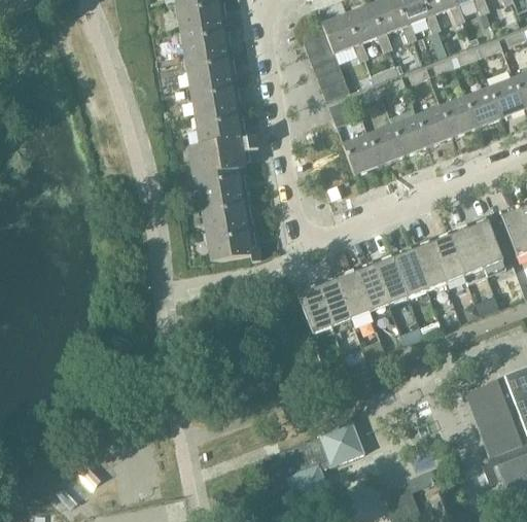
[(185,60),(188,60),(189,71),(186,71),(189,89),(192,88),(195,99),(191,100),(195,117),(198,116),(200,128),(197,128),(199,144),(187,146),(192,176),(199,175),(201,186),(198,186),(201,204),(204,203),(206,214),(203,215),(205,233),(208,232),(210,243),(207,243),(210,261),(250,254),(251,261),(260,258),(258,246),(250,247),(248,232),(255,231),(253,217),(245,219),(243,203),(251,202),(249,188),(241,190),(238,175),(246,173),(244,161),(231,163),(229,153),(257,148),(255,134),(240,137),(236,112),(244,111),(243,102),(235,104),(232,89),(240,87),(238,73),(230,75),(227,60),(236,59),(234,45),(225,47),(222,31),(231,29),(229,16),(220,19),(218,3),(225,1),(225,0),(175,0),(175,3),(178,3),(180,13),(177,14),(180,32),(183,31),(185,42),(182,42),(185,60)]
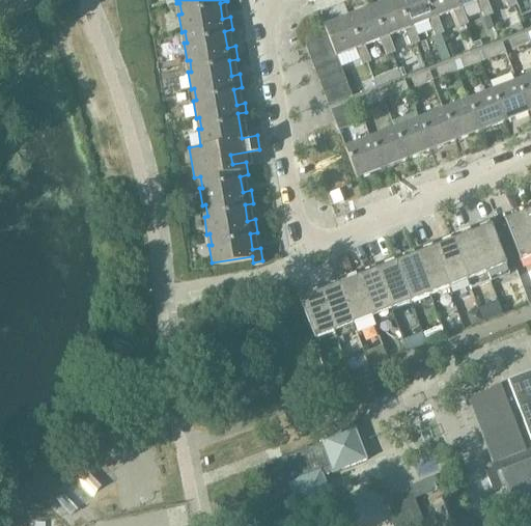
[(384,0),(373,4),(385,32),(389,31),(403,25),(411,43),(419,38),(413,22),(410,23),(400,0),(384,0)]
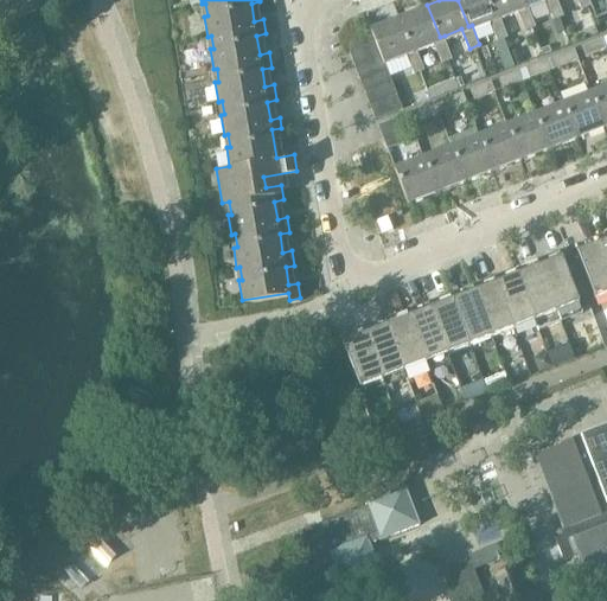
[(458,0),(468,26),(472,25),(490,18),(497,38),(508,33),(500,14),(496,16),(490,0),(458,0)]
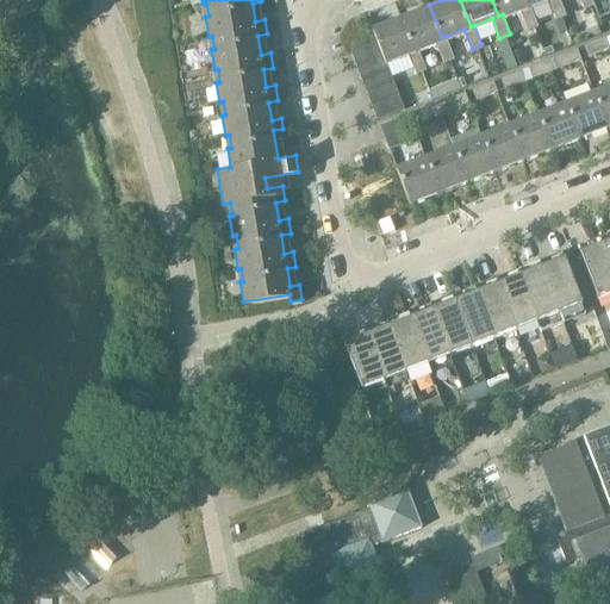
[(492,0),(498,16),(503,14),(520,7),(528,27),(537,23),(530,4),(527,5),(524,0),(492,0)]
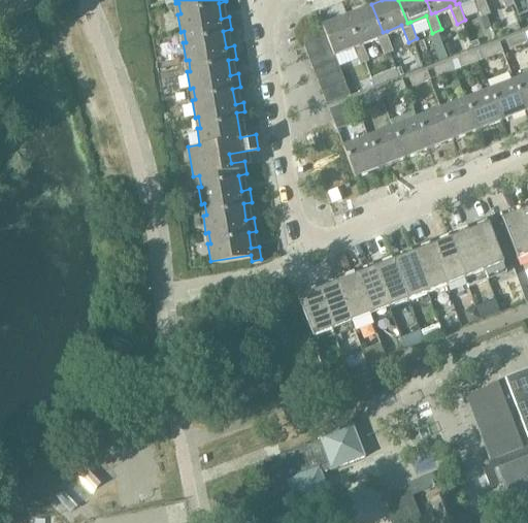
[(454,0),(456,4),(459,3),(466,0),(475,0),(481,13),(490,10),(486,0),(454,0)]
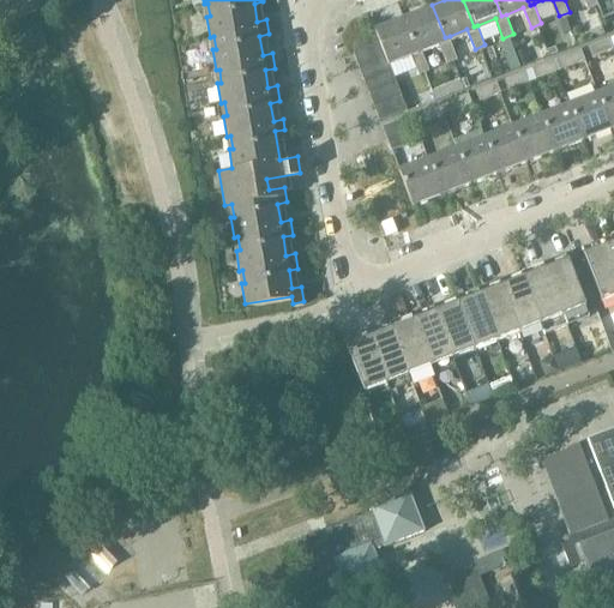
[(432,5),(404,16),(417,49),(421,47),(439,41),(446,60),(457,56),(450,36),(445,37),(432,5)]
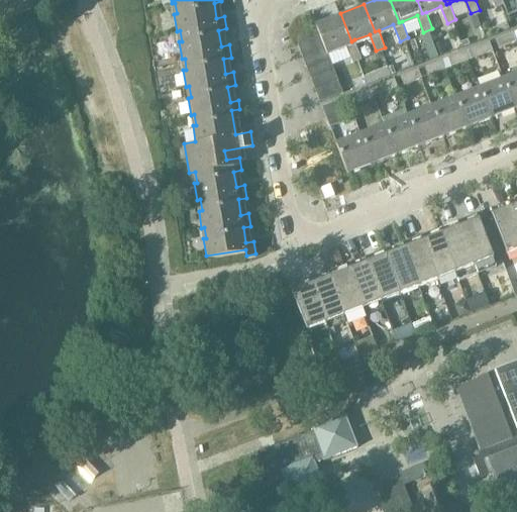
[(351,41),(340,13),(316,22),(319,32),(324,43),(326,50),(327,50),(346,43),(352,60),(360,57),(354,39),(351,41)]
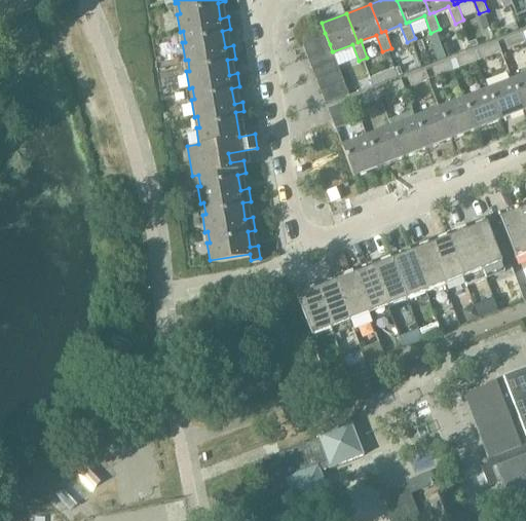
[(503,37),(506,45),(525,39),(521,30),(503,37)]
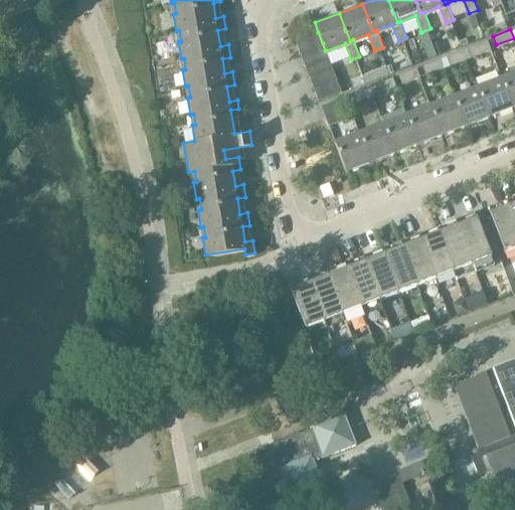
[(323,43),(318,32),(297,40),(301,52),(323,43)]
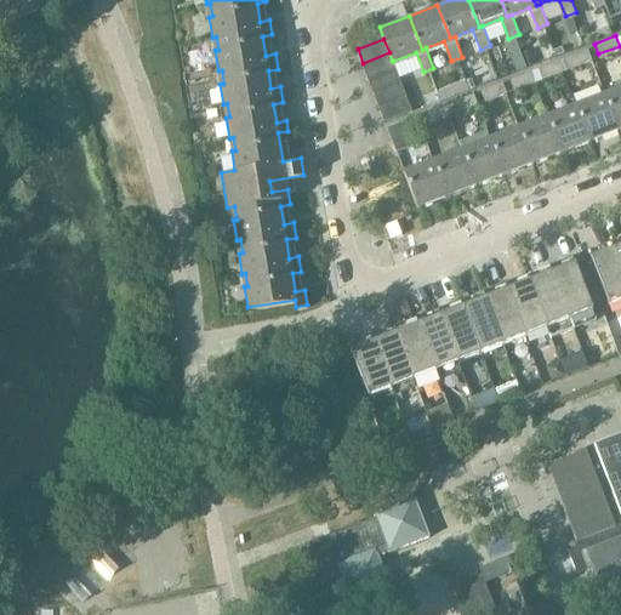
[(565,55),(570,66),(591,57),(587,46),(565,55)]
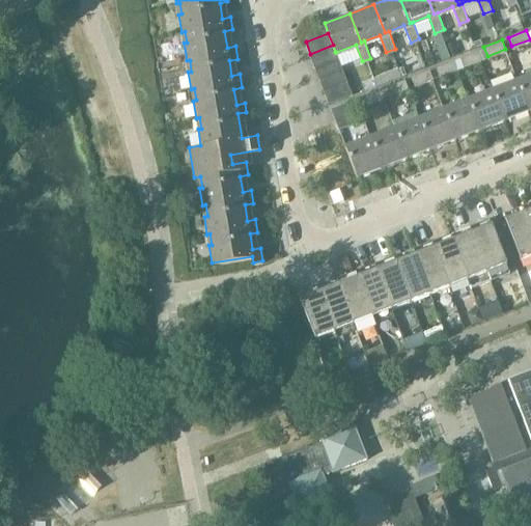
[(335,52),(333,45),(310,54),(314,65),(337,56),(336,52),(335,52)]
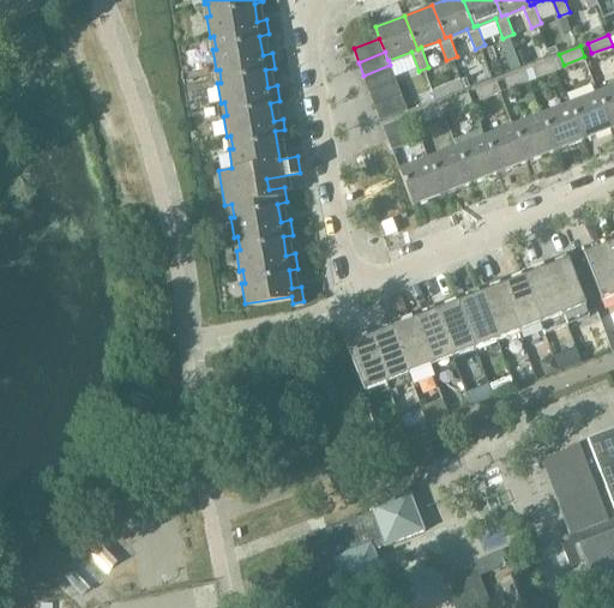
[(531,65),(535,76),(557,67),(552,56),(531,65)]
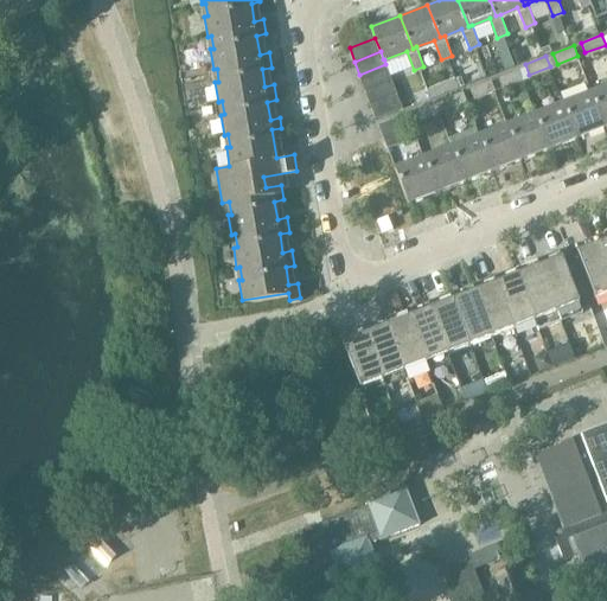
[(365,88),(391,78),(385,64),(359,75),(365,88)]
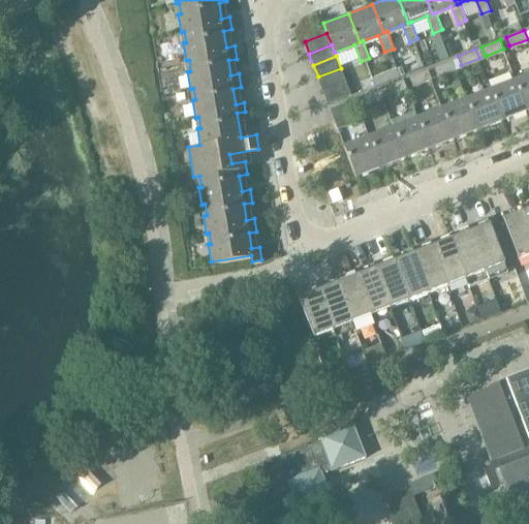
[(434,65),(437,74),(455,67),(452,58),(434,65)]
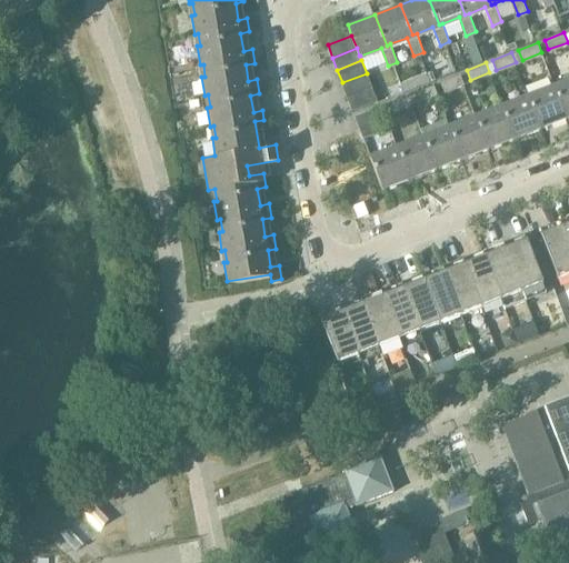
[(371,84),(367,73),(342,82),(347,94),(371,84)]
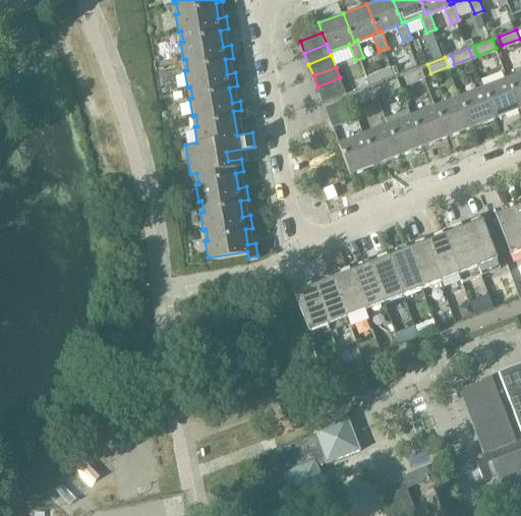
[(403,73),(406,82),(424,75),(420,67),(403,73)]
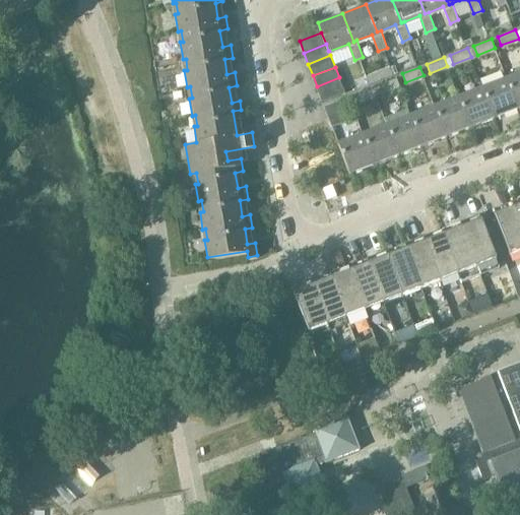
[(519,70),(506,76),(517,107),(519,105),(519,70)]
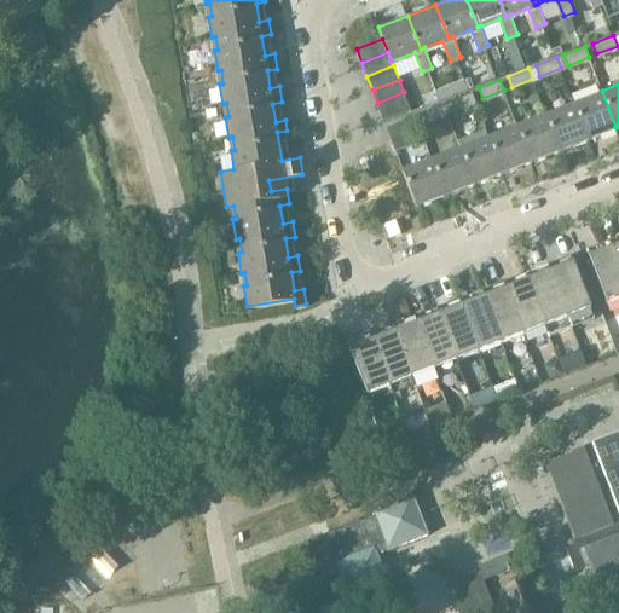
[(451,99),(455,109),(475,102),(472,91),(451,99)]
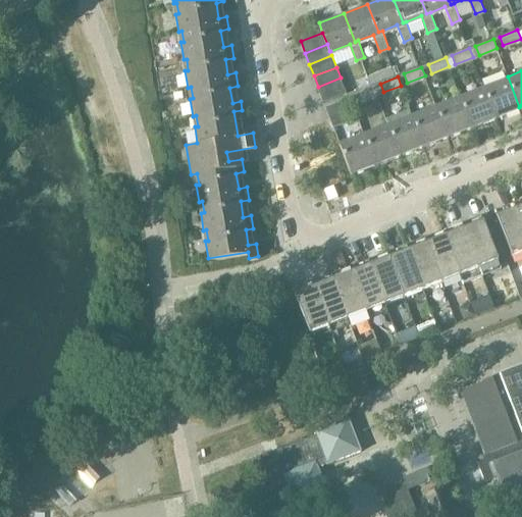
[(508,76),(483,86),(496,116),(519,107),(508,76)]
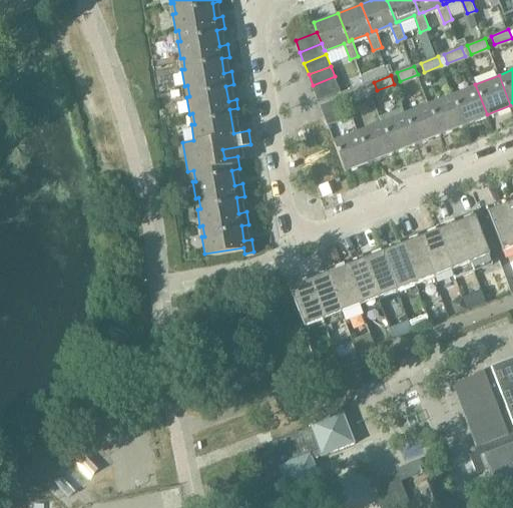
[(340,88),(335,76),(313,85),(317,96),(340,88)]
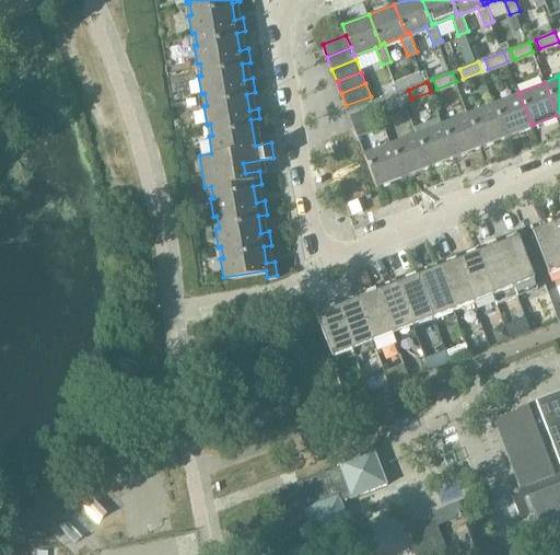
[(382,100),(385,108),(405,102),(400,92),(382,100)]
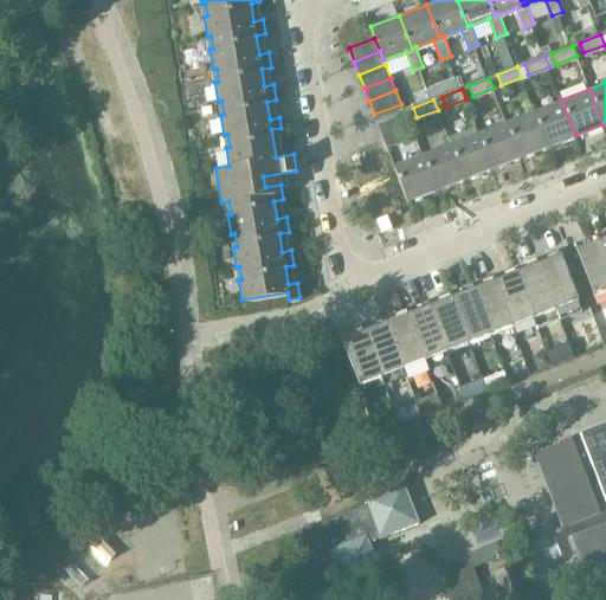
[(575,135),(561,100),(534,110),(547,146),(575,135)]
